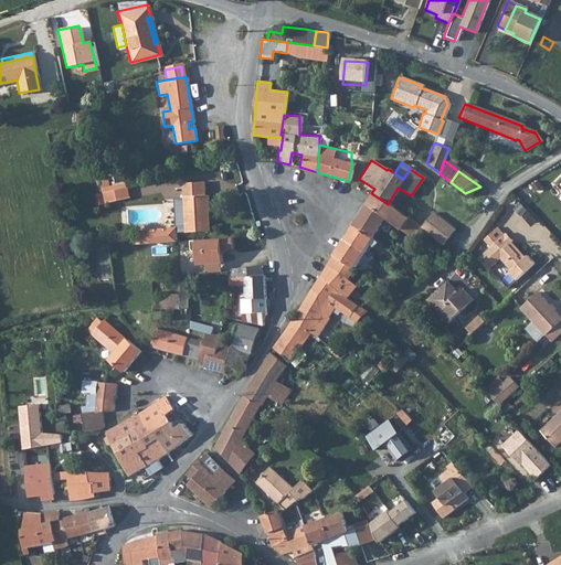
[(205,231),(203,208),(207,208),(205,194),(203,193),(202,181),(180,181),(181,195),(183,232),(205,231)]
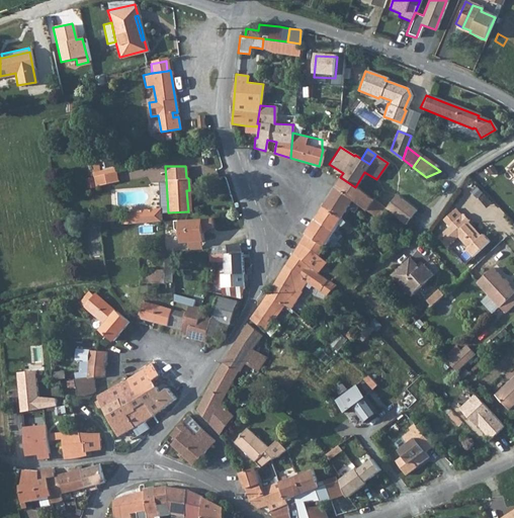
[(92,175),(94,185),(116,180),(114,171),(92,175)]
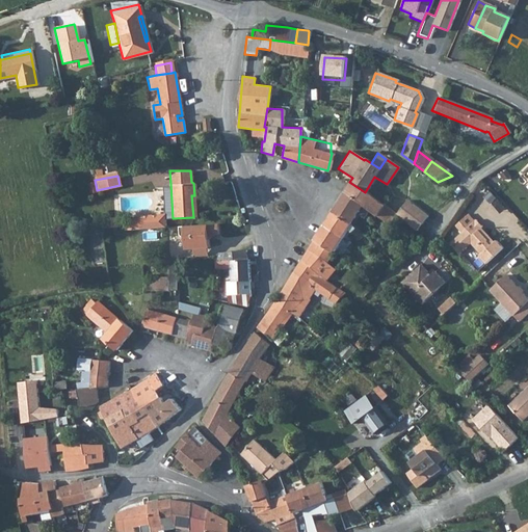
[(349,182),(343,192),(362,205),(361,206),(375,216),(383,205),(365,192),(349,182)]
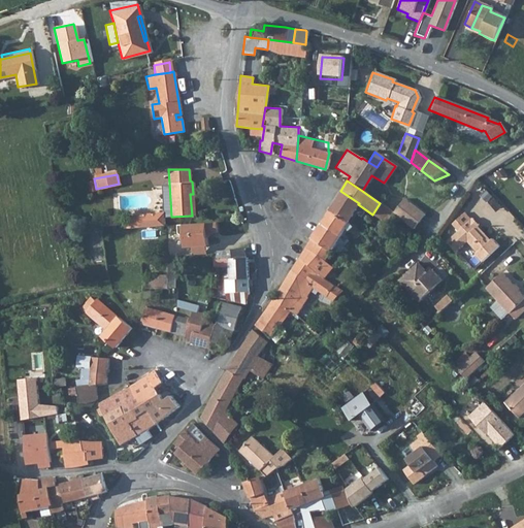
[(165,217),(171,217),(169,183),(162,184),(164,210),(165,217)]
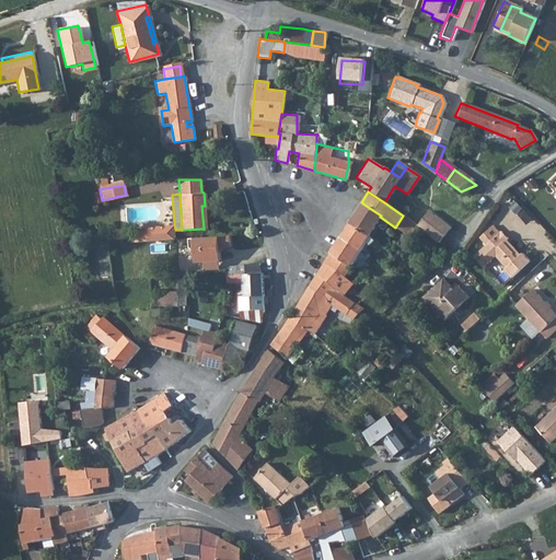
[(361,202),(347,223),(368,237),(380,217),(381,216),(361,202)]
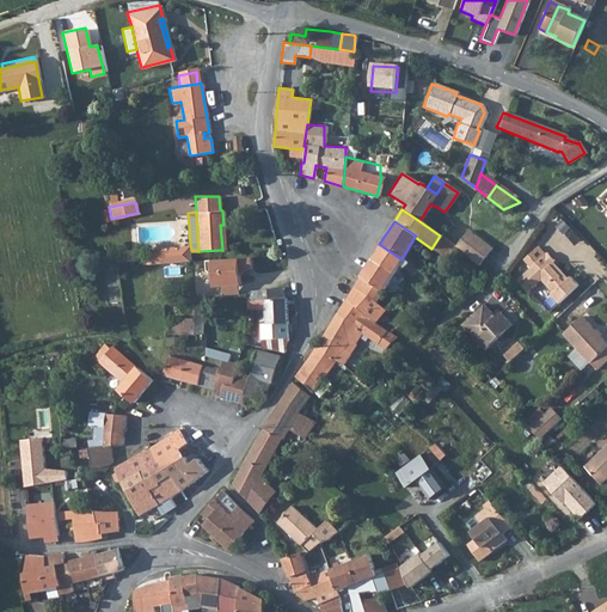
[(466,230),(453,246),(477,264),(490,248),(466,230)]
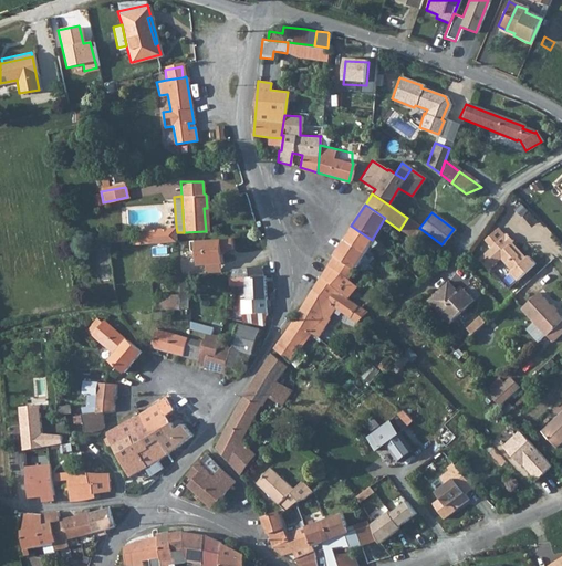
[(407,218),(399,230),(412,239),(419,228),(407,218)]
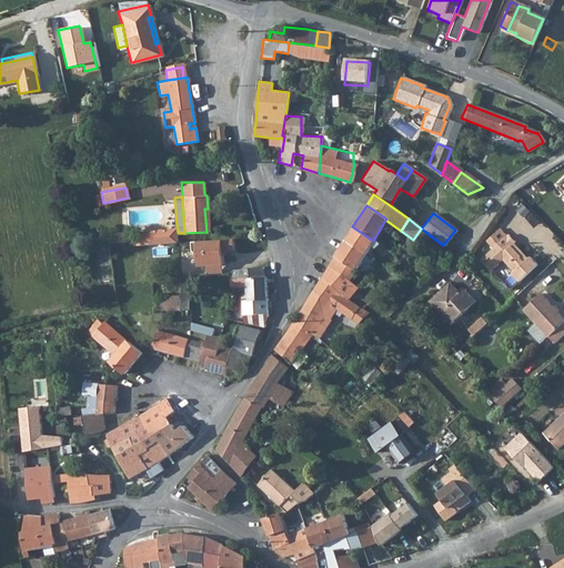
[(134,240),(136,244),(143,244),(178,242),(178,233),(177,226),(149,229),(149,231),(140,232),(141,240),(134,240)]
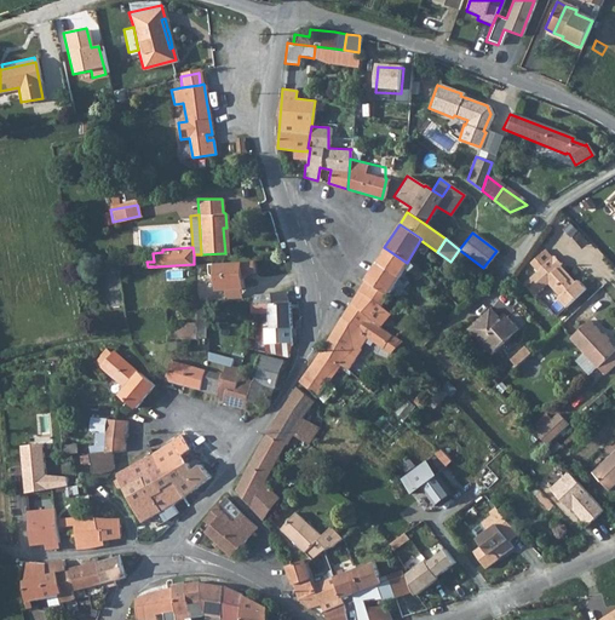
[(368,273),(363,279),(386,296),(397,277),(403,268),(407,263),(384,247),(368,273)]
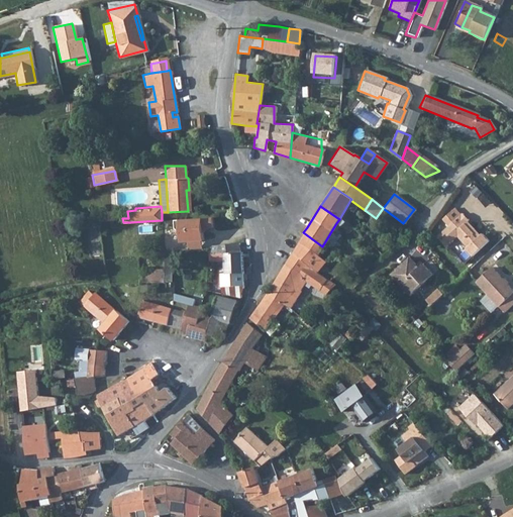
[(436,234),(443,242),(447,238),(450,241),(456,236),(466,245),(464,247),(471,255),(488,240),(481,233),(480,235),(475,239),(472,235),(473,233),(464,223),(467,221),(469,219),(462,212),(457,215),(452,210),(442,219),(447,225),(436,234)]
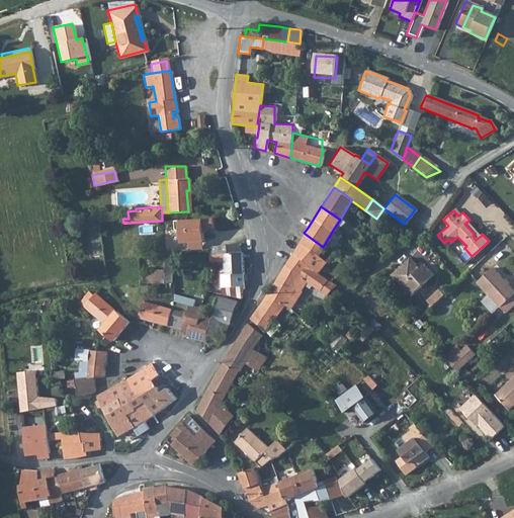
[(211,227),(211,218),(173,220),(174,228),(179,233),(180,233),(180,241),(188,241),(200,240),(202,240),(201,228),(211,227)]
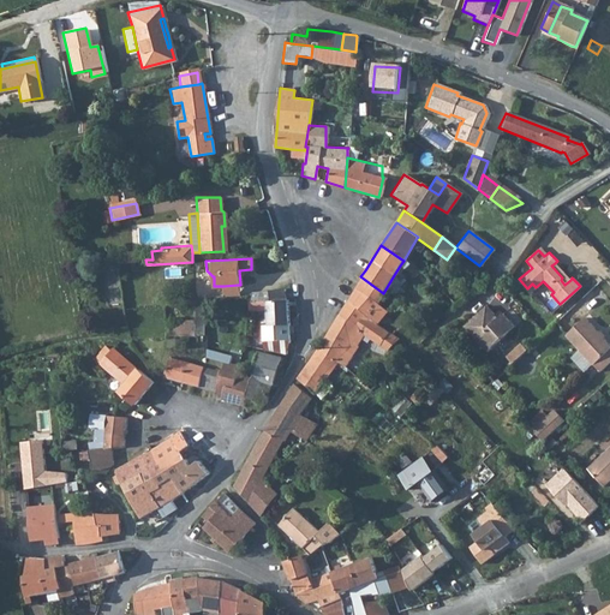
[(561,269),(555,263),(551,266),(562,278),(561,280),(564,285),(570,280),(561,269)]
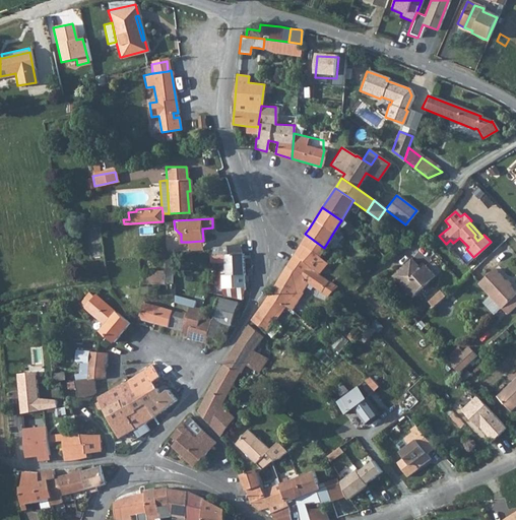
[(301,240),(293,254),(307,265),(317,275),(326,263),(318,257),(324,248),(305,234),(301,240)]
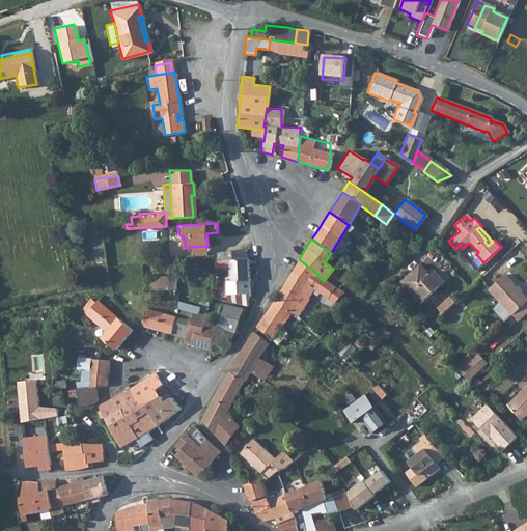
[(409,240),(405,244),(409,249),(414,245),(409,240)]
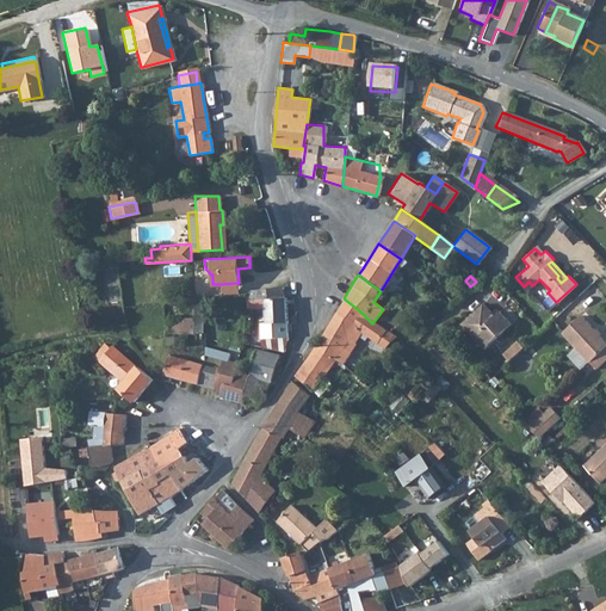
[(236,283),(222,284),(223,294),(237,292),(236,283)]
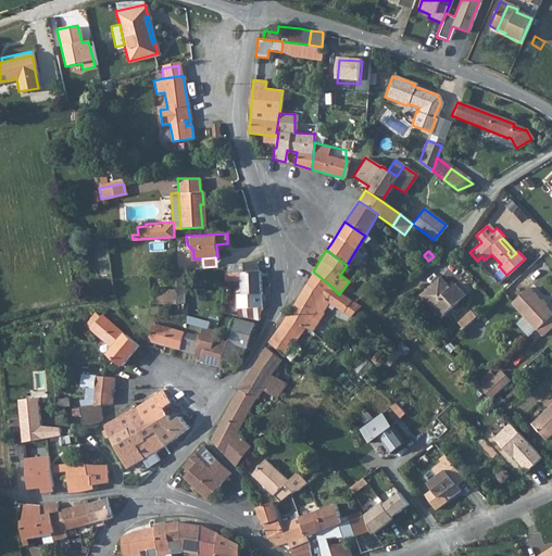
[(225,263),(224,272),(233,272),(253,270),(253,264),(253,260),(225,263)]
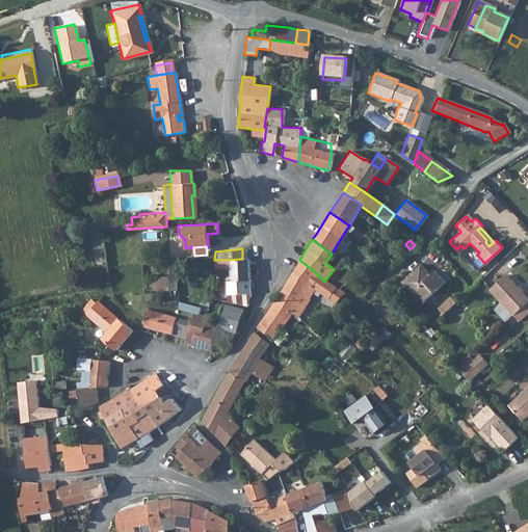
[(214,260),(213,267),(230,267),(230,274),(231,281),(226,281),(228,301),(245,306),(251,296),(249,280),(247,259),(242,259),(222,260),(214,260)]
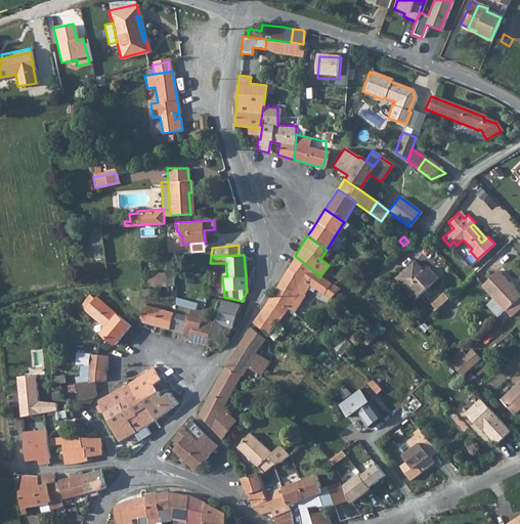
[(168,256),(167,272),(147,272),(147,286),(174,287),(175,256),(168,256)]
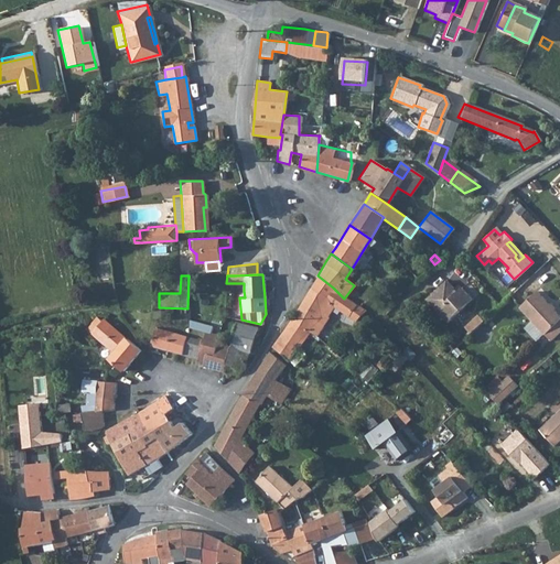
[(318,275),(311,286),(320,295),(325,300),(329,296),(333,288),(318,275)]
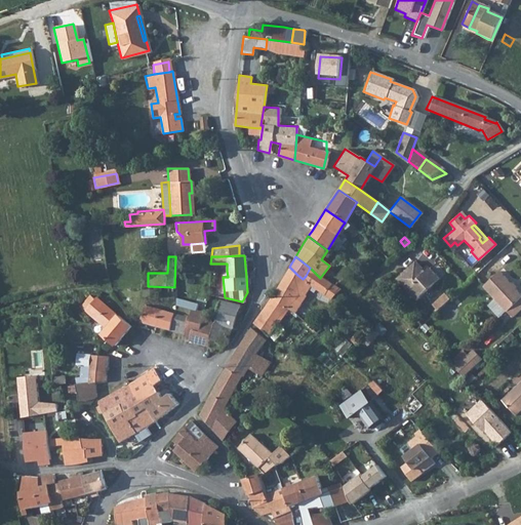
[(414,298),(437,277),(427,266),(419,273),(416,270),(419,267),(413,259),(395,277),(414,298)]
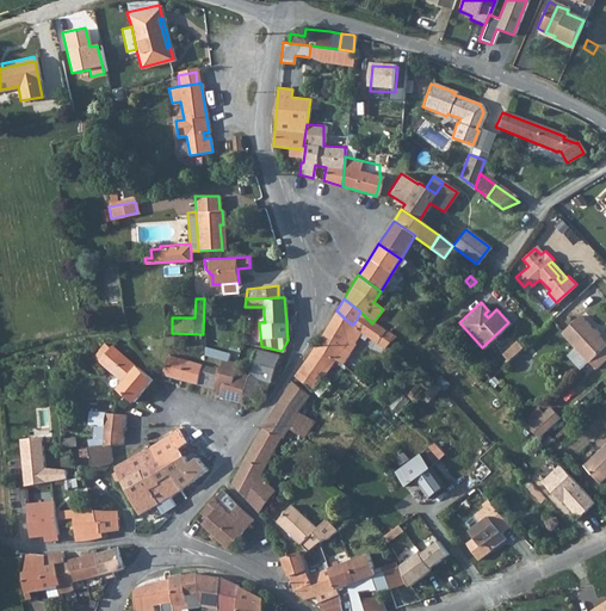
[(336,310),(327,325),(347,339),(342,349),(334,359),(341,364),(354,344),(353,343),(358,337),(364,341),(366,338),(384,349),(396,338),(388,333),(377,343),(362,333),(356,327),(352,325),(346,320),(336,310)]
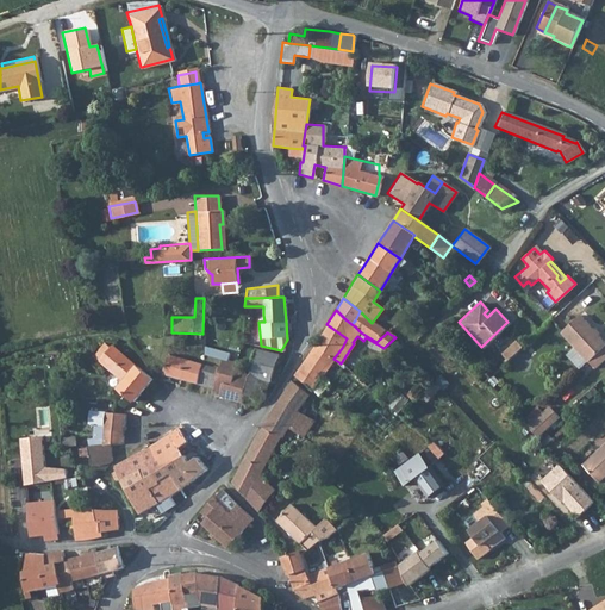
[(355,321),(351,324),(355,327),(361,332),(376,342),(387,332),(375,325),(372,323),(360,311),(355,321)]
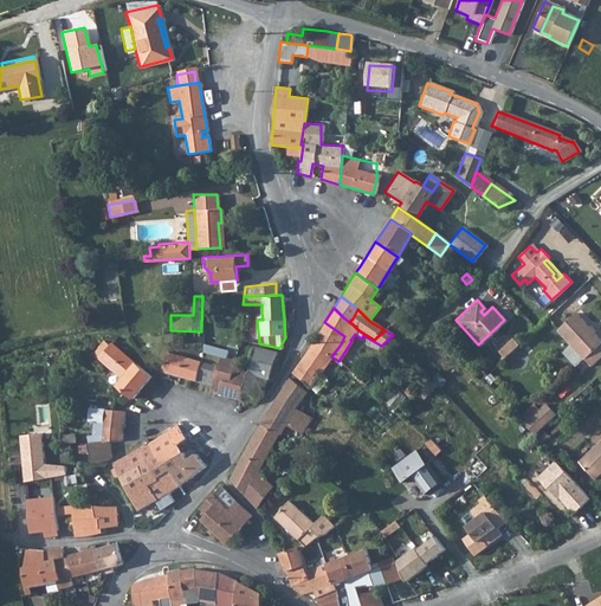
[(600,341),(593,333),(588,327),(575,313),(557,330),(589,366),(600,354),(600,341)]
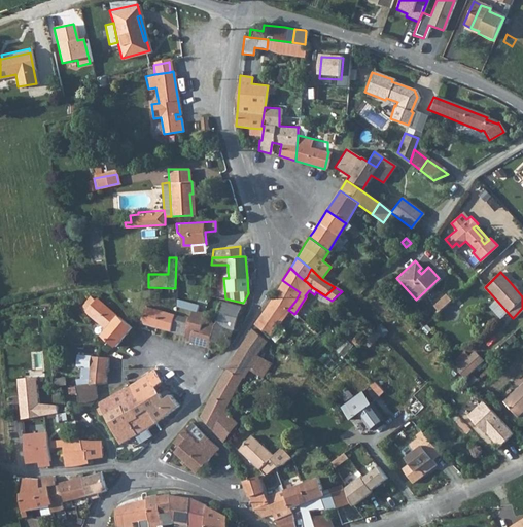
[(279,285),(277,288),(287,295),(295,301),(300,292),(282,280),(279,285)]
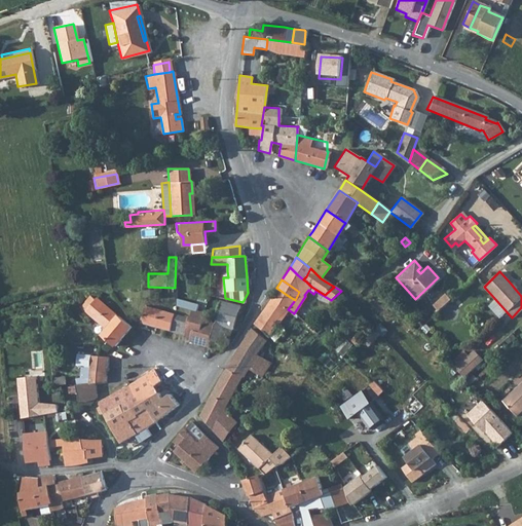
[(258,316),(253,324),(268,335),(281,318),(282,317),(288,309),(295,300),(287,295),(276,288),(262,309),(258,316)]
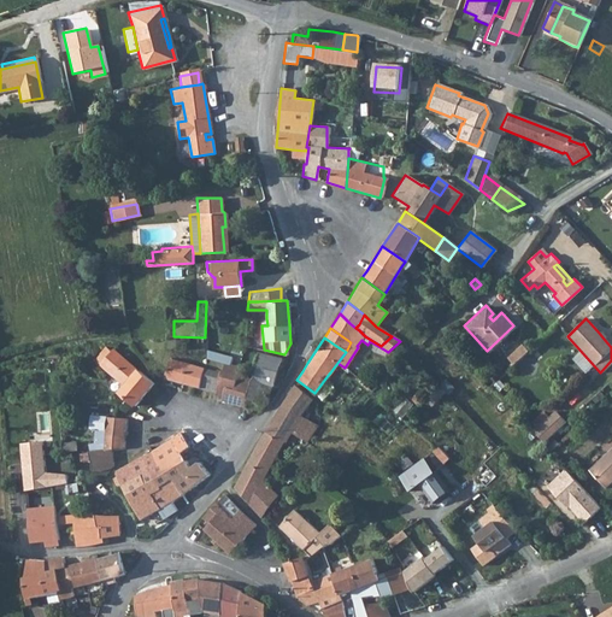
[(507,356),(513,363),(528,348),(522,342),(507,356)]
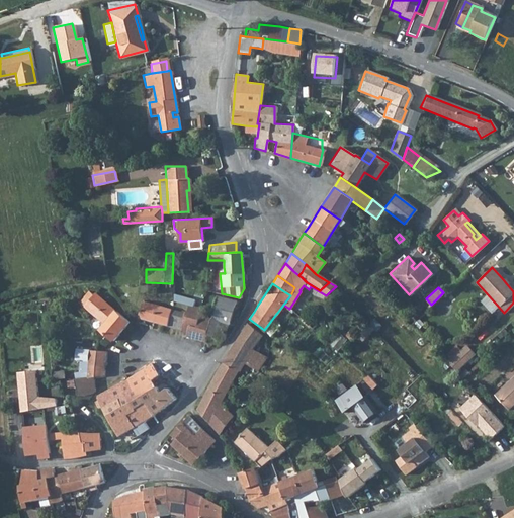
[(79,301),(97,318),(102,323),(98,328),(112,340),(127,322),(106,303),(94,292),(87,300),(83,296),(79,301)]
